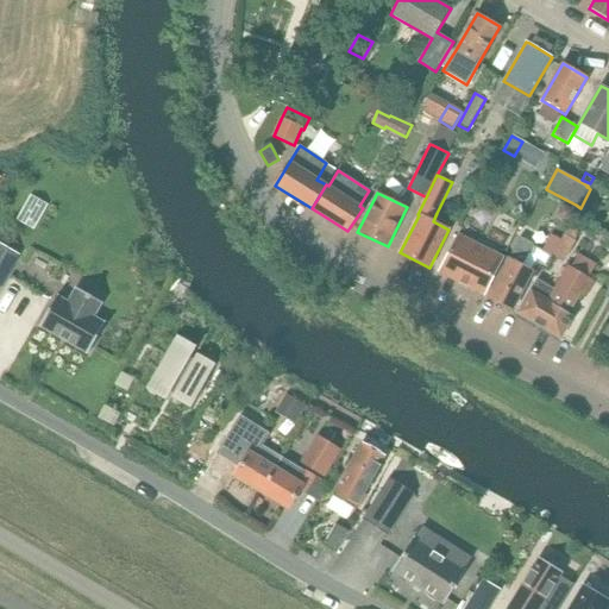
[(564,261),(579,230),(570,225),(554,255),(564,261)]
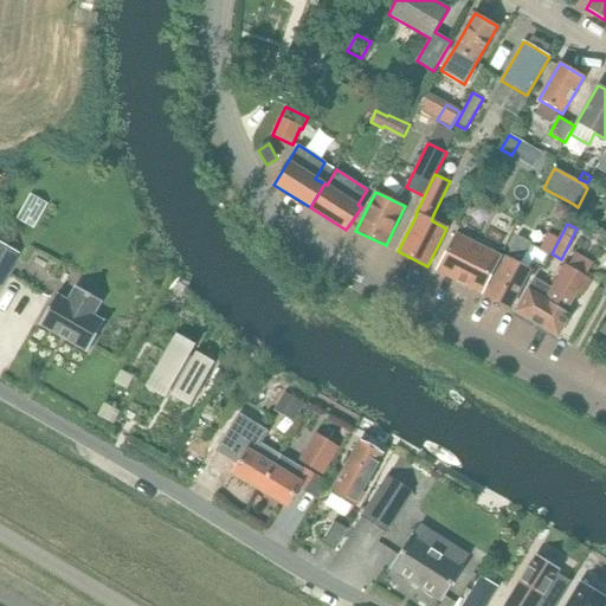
[(457,236),(438,272),(482,295),(501,257),(457,236)]
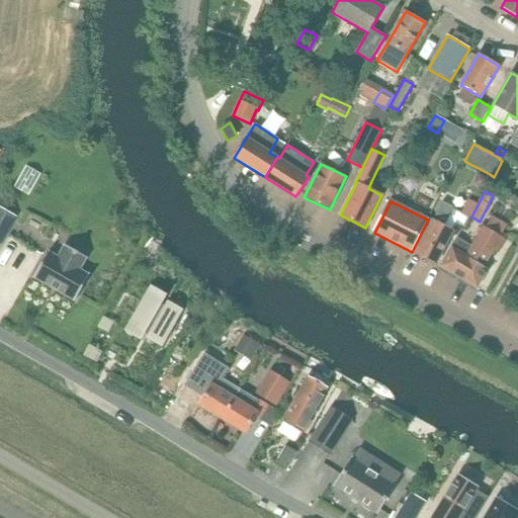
[(443,202),(416,254),(435,264),(452,233),(453,233),(457,225),(465,229),(471,218),(443,202)]
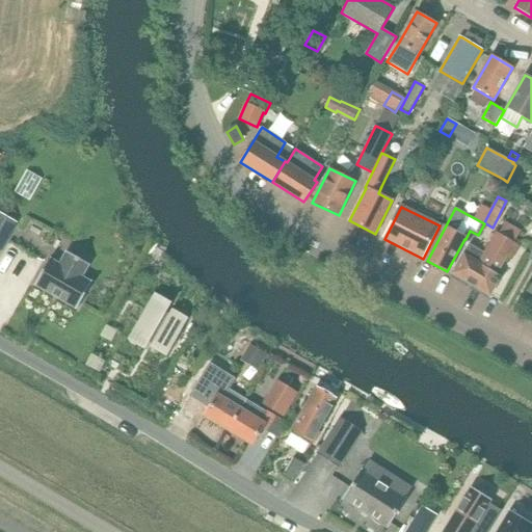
[(0,214),(0,250),(16,223),(0,214)]
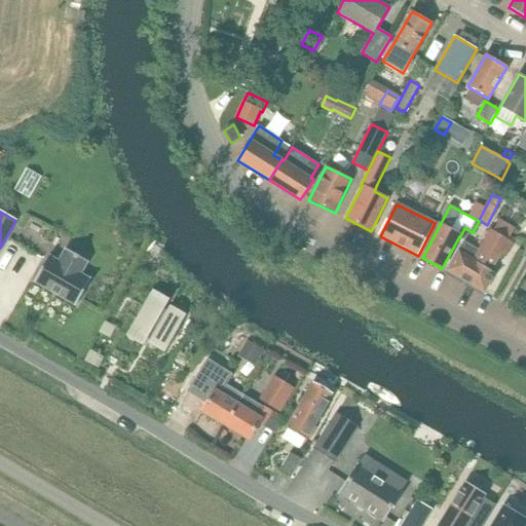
[(458,251),(447,270),(484,293),(495,273),(490,270),(500,254),(504,256),(506,257),(514,243),(513,242),(511,241),(509,240),(515,229),(499,219),(492,230),(490,229),(479,250),(463,241),(458,251)]
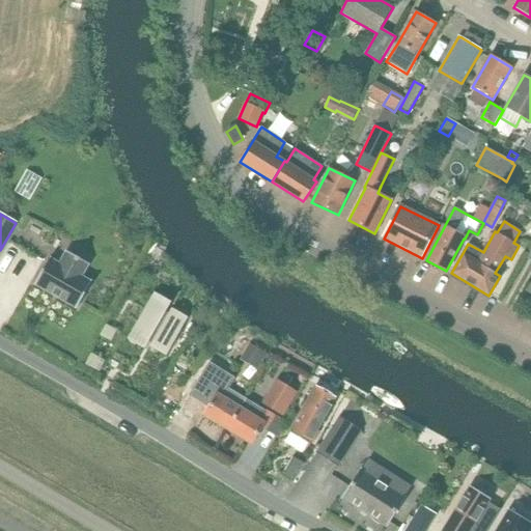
[(34,284),(77,308),(91,283),(81,277),(88,264),(67,252),(59,264),(49,259),(34,284)]
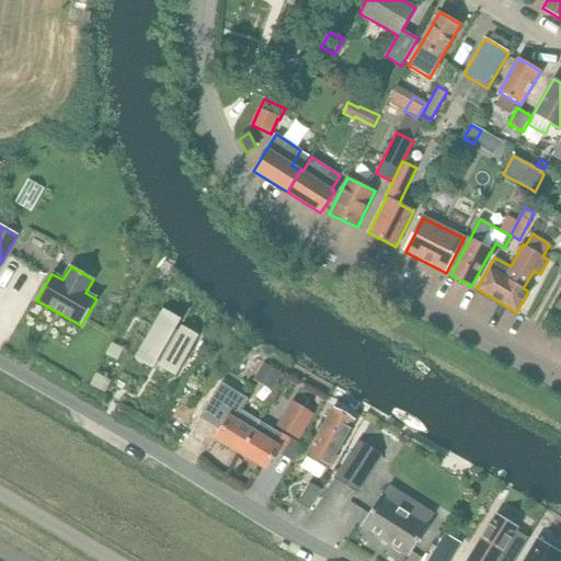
[(163,309),(135,358),(151,368),(157,358),(161,361),(158,365),(175,375),(198,335),(181,325),(178,331),(173,329),(180,319),(163,309)]
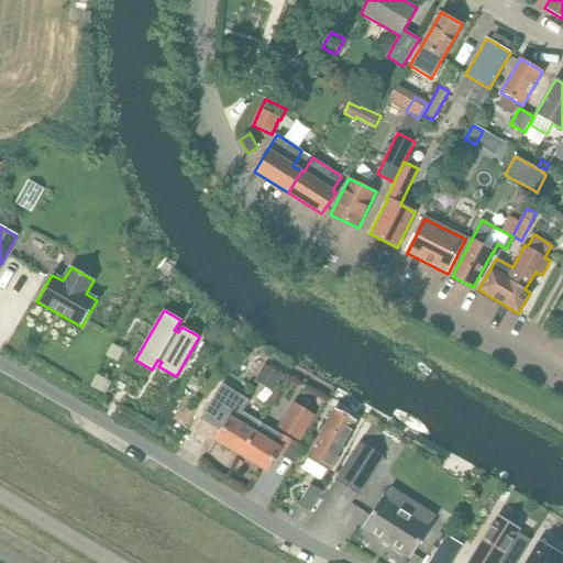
[(264,364),(256,377),(275,388),(283,375),(264,364)]
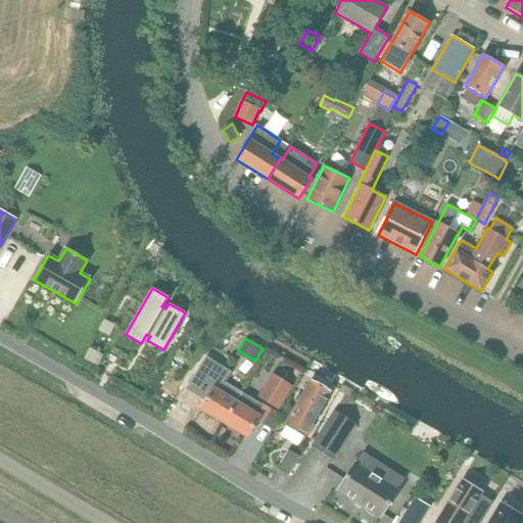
[(277,407),(290,386),(273,375),(259,396),(277,407)]
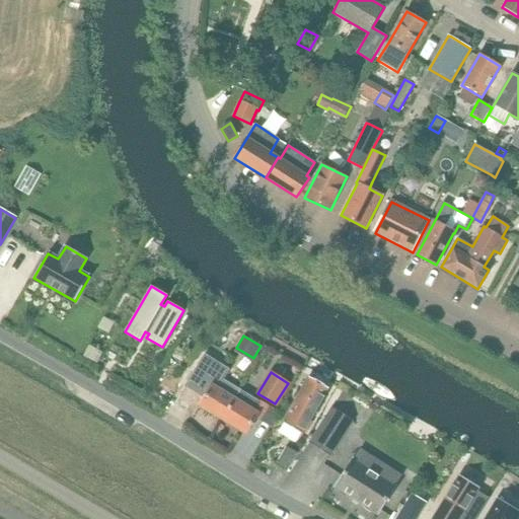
[(202,373),(194,387),(207,395),(201,405),(223,420),(235,398),(234,397),(239,389),(222,378),(218,384),(202,373)]
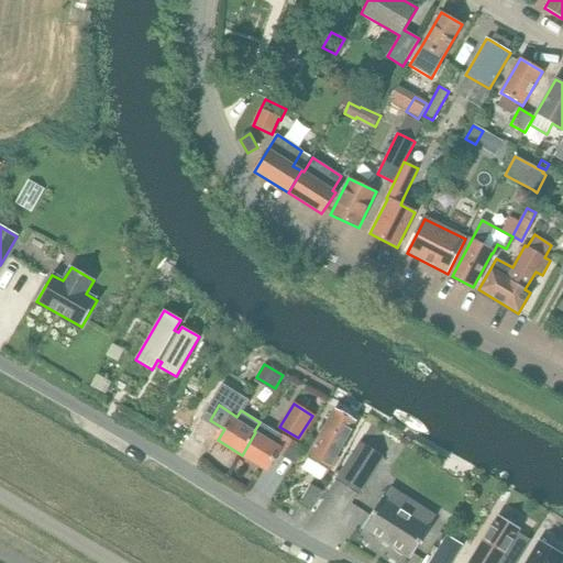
[(334,409),(315,443),(307,457),(329,471),(356,421),(334,409)]
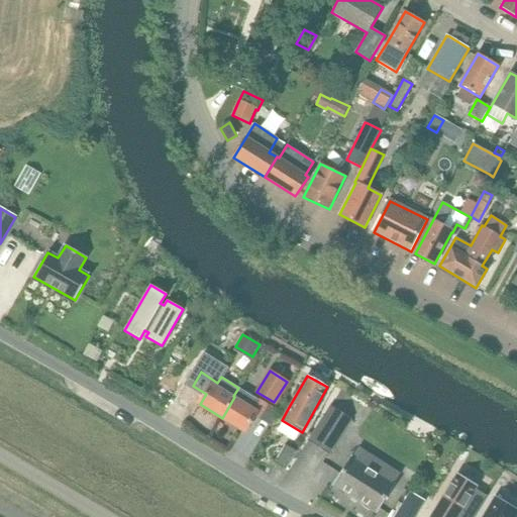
[(234,397),(222,418),(245,432),(254,417),(257,419),(267,404),(259,398),(255,397),(240,388),(239,387),(238,388),(233,396),(234,397)]
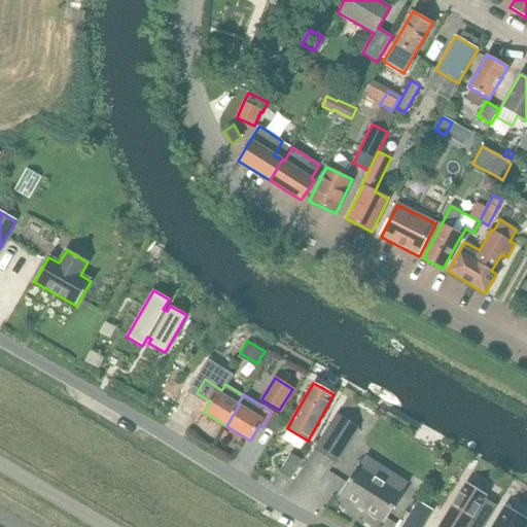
[(329,424),(313,449),(335,463),(351,438),(358,428),(336,414),(329,424)]
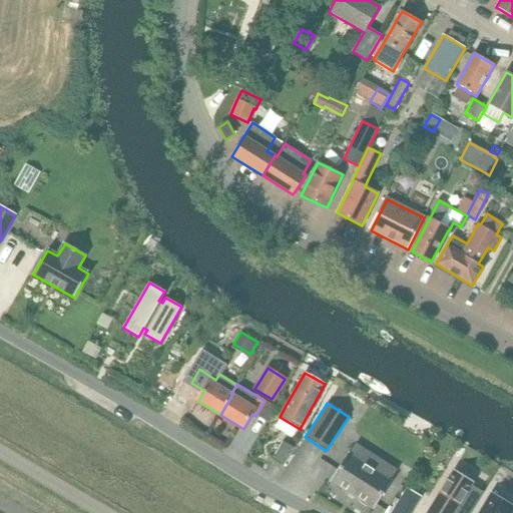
[(296,433),(292,441),(297,444),(302,436),(296,433)]
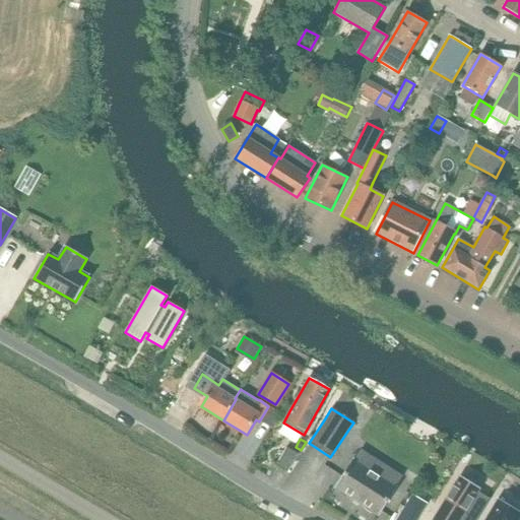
[(298,454),(286,448),(276,466),(287,471),(298,454)]
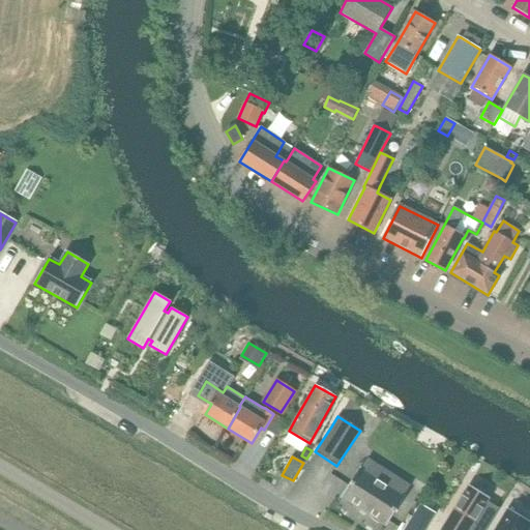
[(360,469),(342,500),(385,527),(404,496),(360,469)]
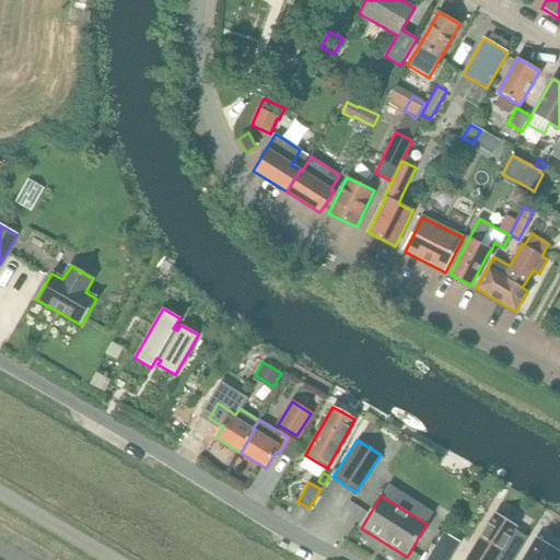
[(467,559),(497,559),(515,531),(517,526),(496,513),(467,559)]
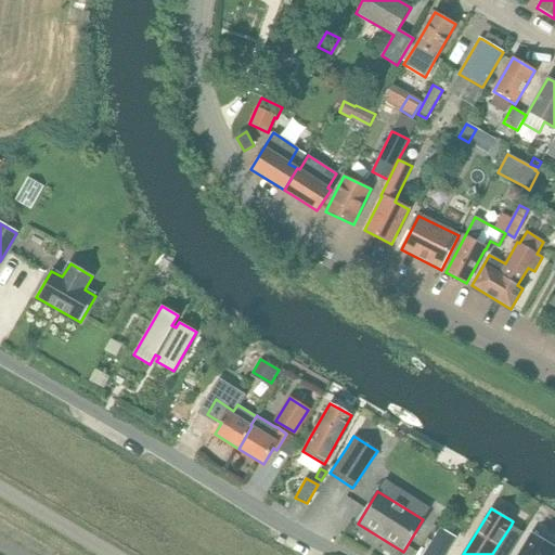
[(511,526),(492,554),(508,554),(523,533),(511,526)]
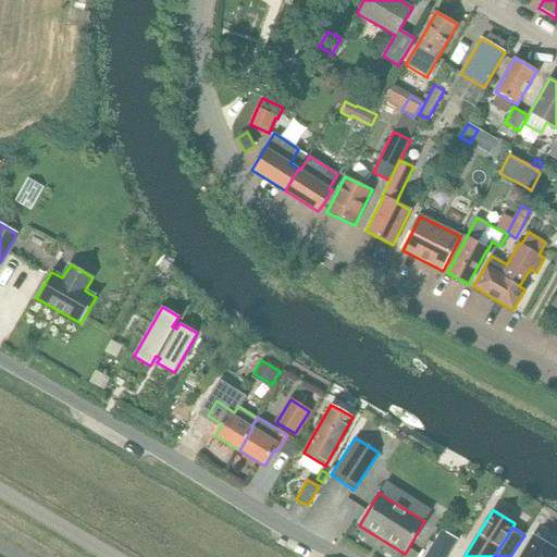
[(556,548),(534,534),(519,556),(554,556),(556,553),(556,548)]
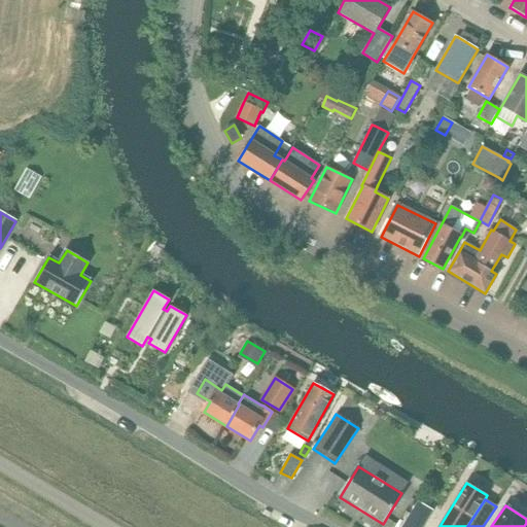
[(408,516),(400,526),(422,526),(424,525),(408,516)]
